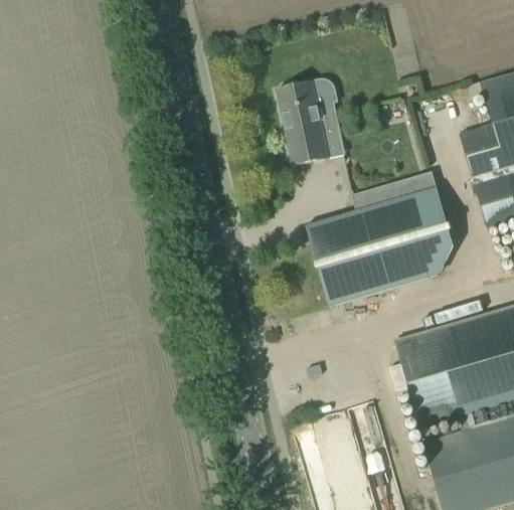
[(513,217),(513,69),(478,80),(491,123),(458,132),(485,226),(513,217)]
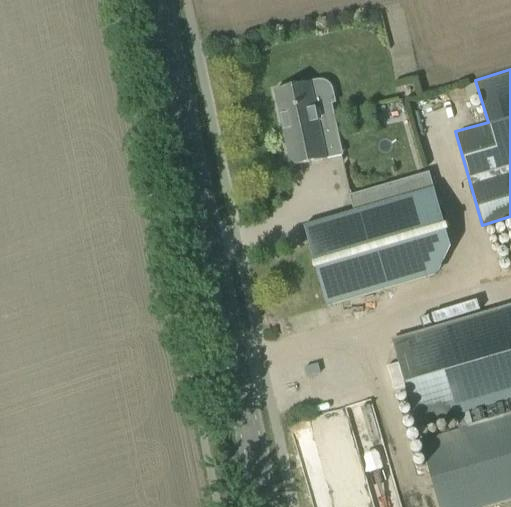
[(277,86),(273,87),(290,163),(325,155),(340,152),(333,118),(329,99),(333,99),(330,86),(330,85),(329,84),(329,83),(328,82),(328,81),(327,80),(326,80),(325,79),(324,79),(324,78),(323,78),(322,78),(321,77),(320,77),(319,77),(318,77),(317,77),(292,82),(289,80),(279,83),(277,86)]
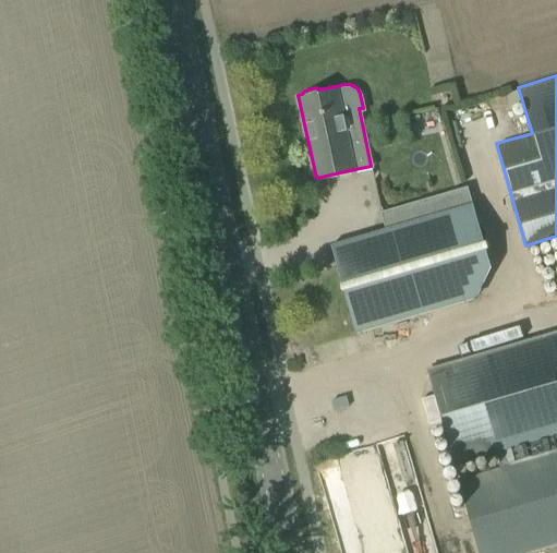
[(489,263),(467,184),(378,209),(384,227),(329,242),(354,331),(473,296),(489,263)]
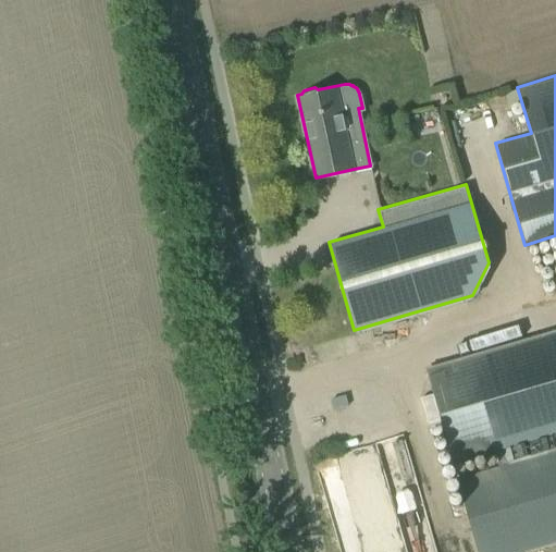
[(495,452),(498,464),(555,448),(555,330),(425,368),(453,464),(495,452)]
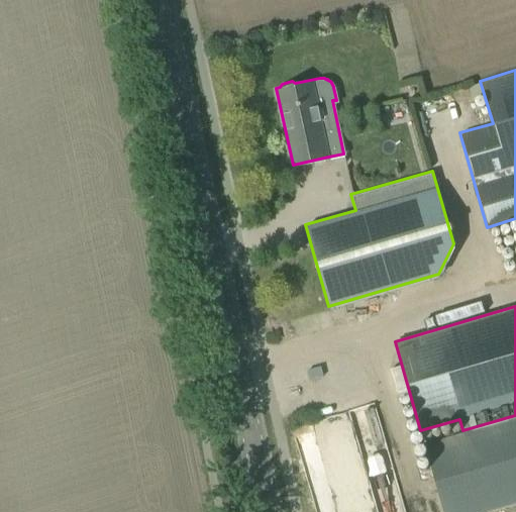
[(476,511),(477,511),(515,499),(515,415),(462,430),(424,441),(443,511),(476,511)]
